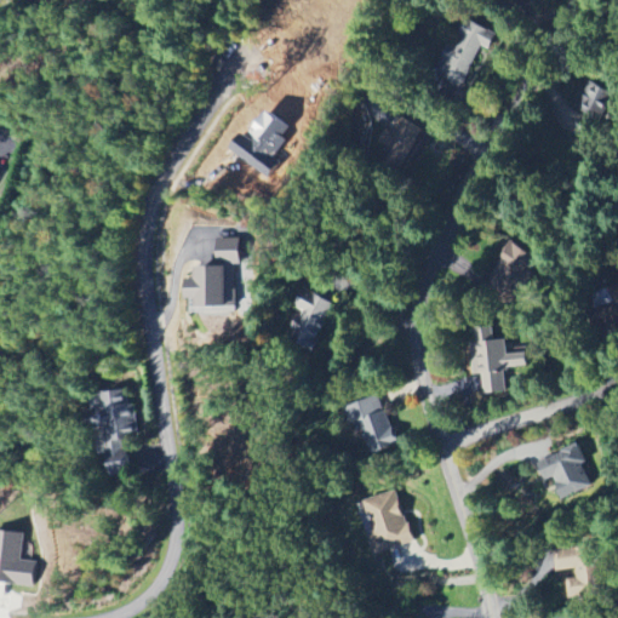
[(479,46),(487,50),(495,33),(461,17),(434,75),(461,86),(479,46)]
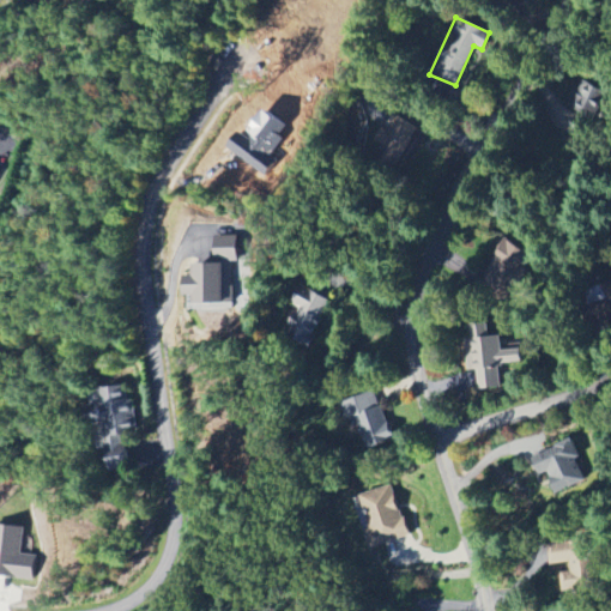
[(562,112),(578,122),(602,89),(585,78),(562,112)]
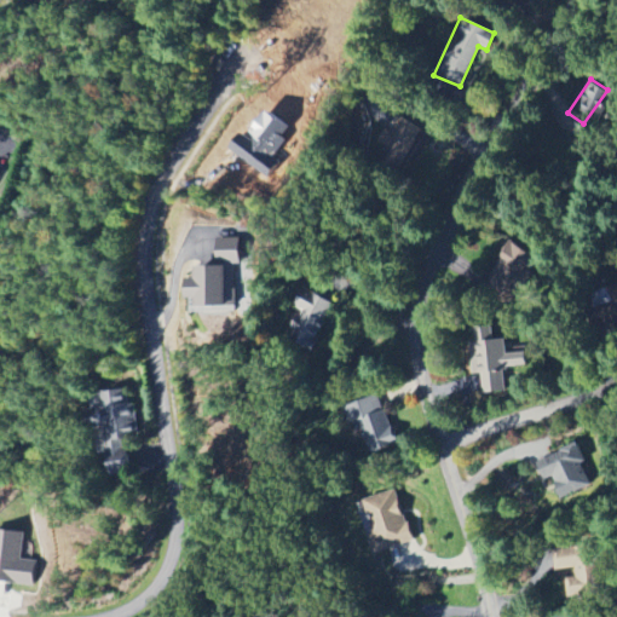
[(372,150),(399,168),(422,130),(396,113),(372,150)]
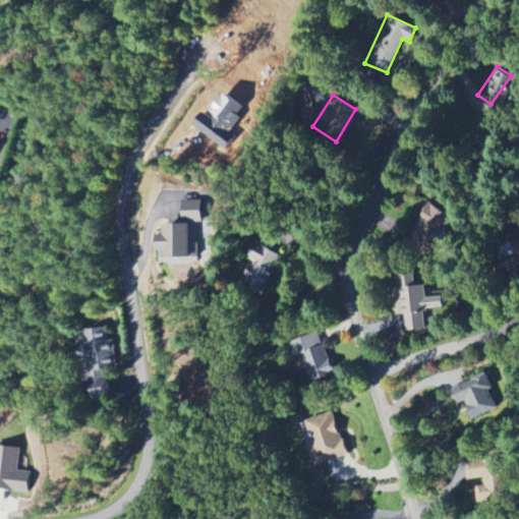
[(197,197),(180,198),(181,221),(161,221),(162,232),(154,232),(155,247),(162,247),(162,260),(194,258),(193,220),(197,220),(197,197)]
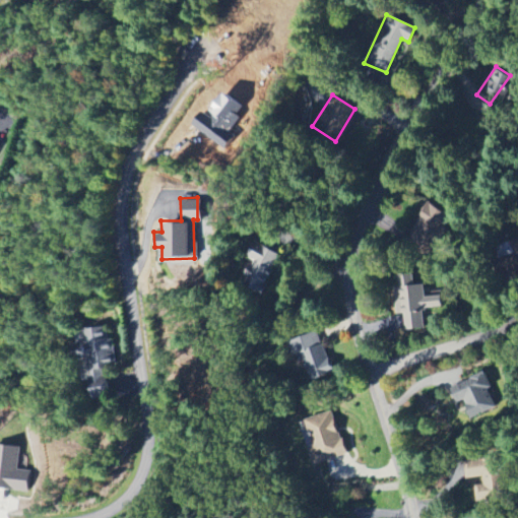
[(453,215),(426,202),(406,241),(434,254),(453,215)]
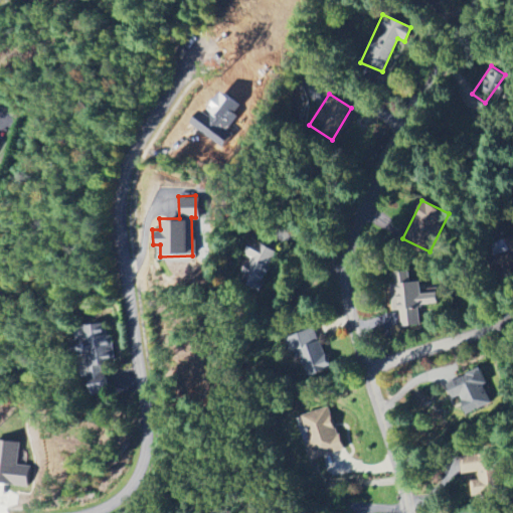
[(231,278),(257,290),(276,250),(250,238),(231,278)]
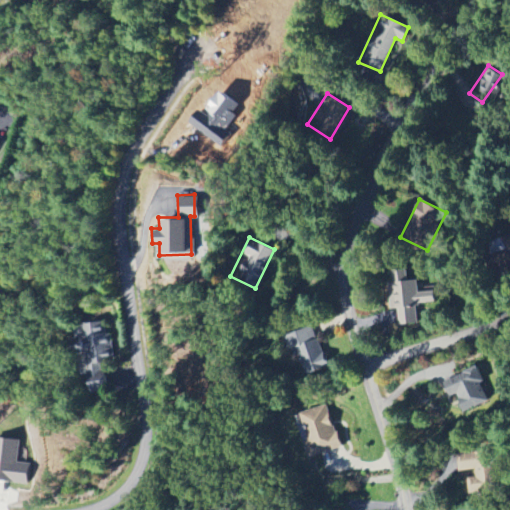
[(397,324),(417,322),(415,303),(434,301),(433,285),(417,286),(416,278),(406,279),(405,265),(387,267),(391,308),(396,307),(397,324)]
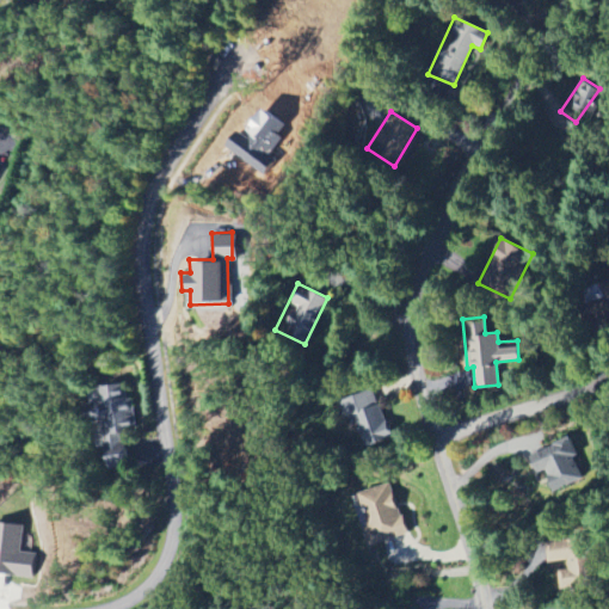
[(103,467),(128,465),(123,431),(134,430),(130,393),(123,394),(122,382),(99,386),(99,393),(91,394),(92,403),(102,401),(105,434),(99,434),(103,467)]
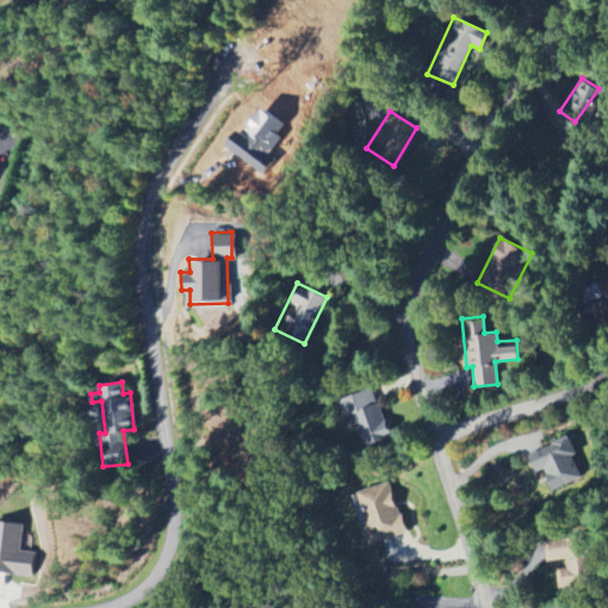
[(363,447),(391,436),(372,388),(343,398),(363,447)]
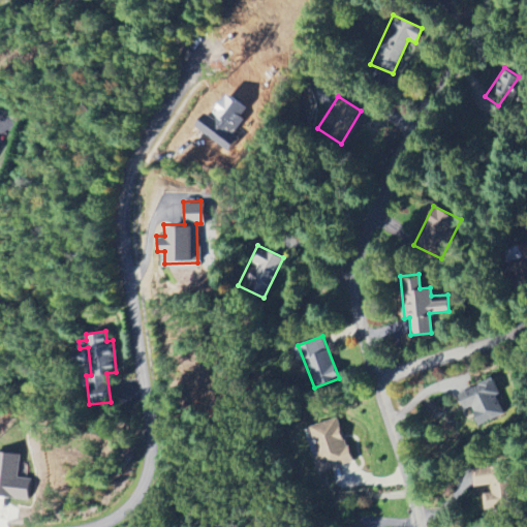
[(502,413),(495,395),(498,394),(492,377),(456,392),(462,408),(470,406),(476,424),(502,413)]
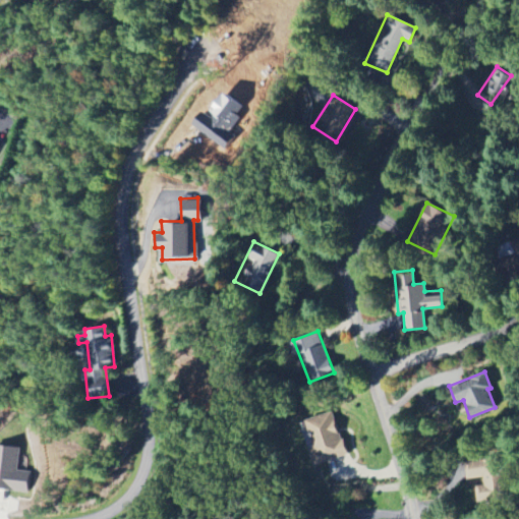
[(345,455),(332,410),(303,418),(318,463),(345,455)]
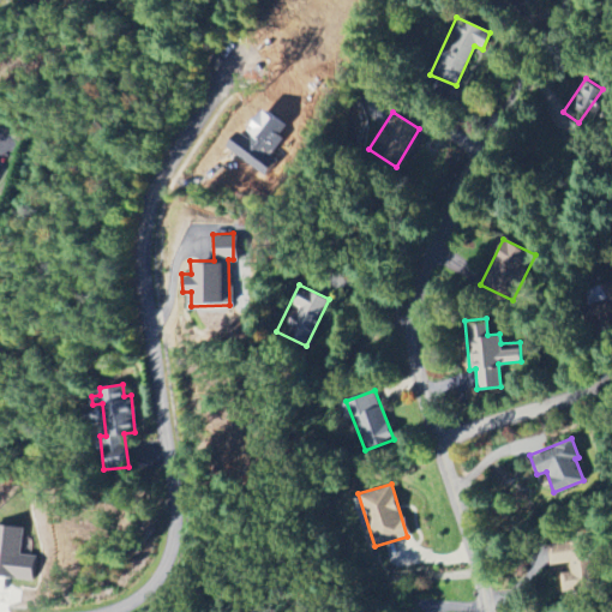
[(0,576),(31,579),(33,555),(21,553),(21,525),(0,523),(0,576)]
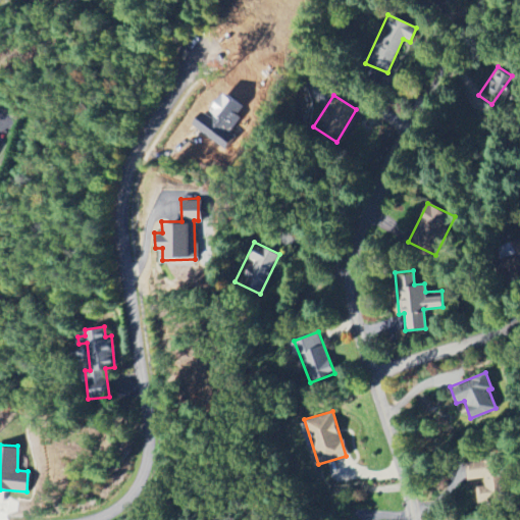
[(465,480),(482,480),(483,486),(476,486),(476,502),(504,502),(503,461),(465,462),(465,480)]
